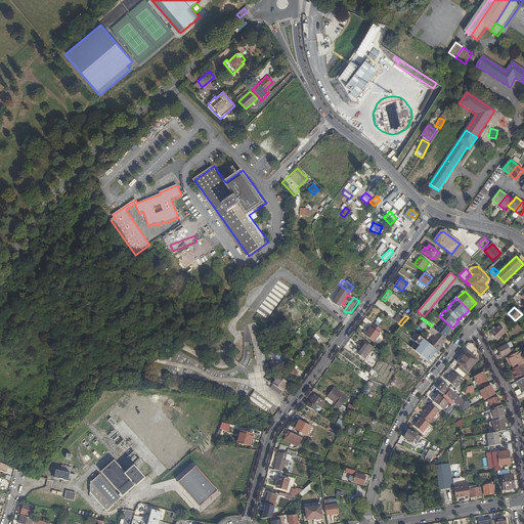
[(436,331),(444,338),(453,328),(452,328),(444,320),(436,331)]
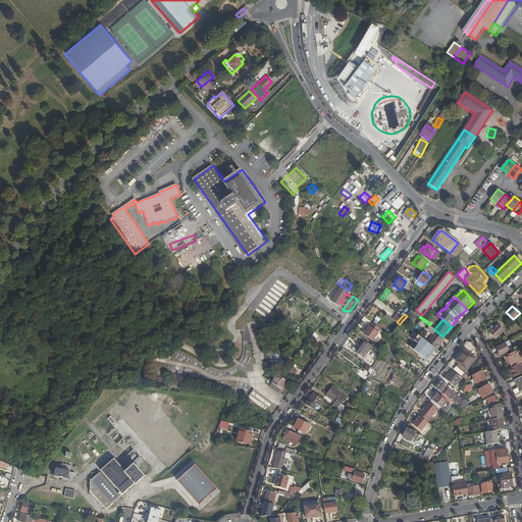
[(364,332),(373,340),(379,331),(369,323),(366,327),(367,328),(364,332)]
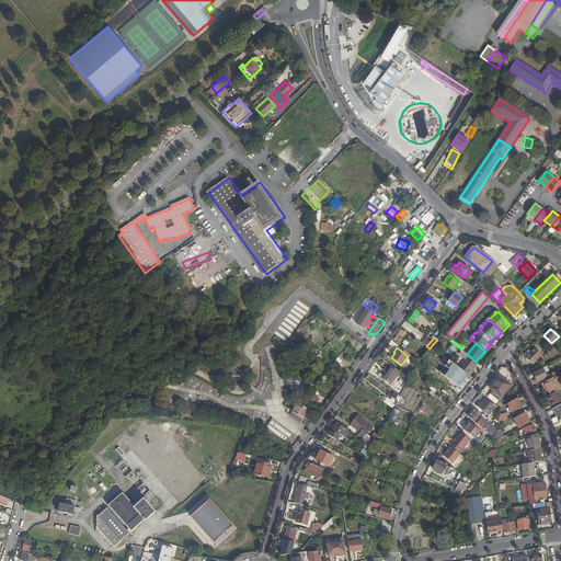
[(535,347),(530,352),(526,356),(525,357),(533,365),(542,356),(535,347)]
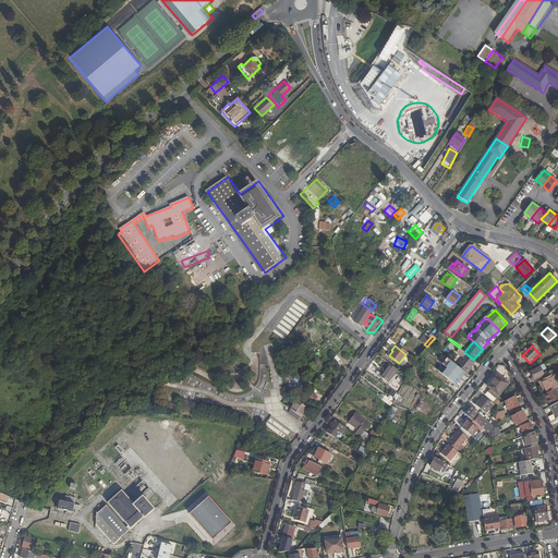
[(464,352),(460,349),(457,352),(463,358),(457,365),(465,373),(466,373),(475,361),(473,360),(464,352)]
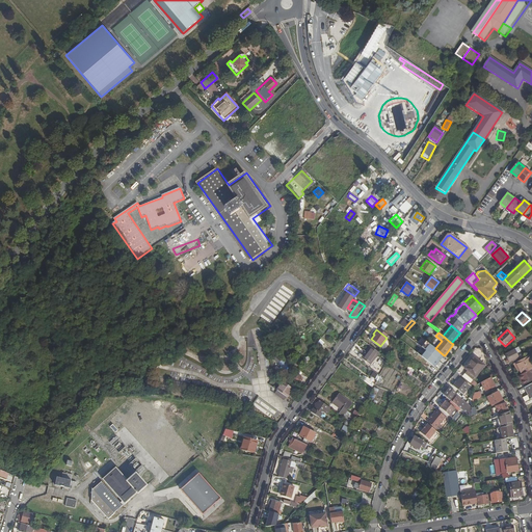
[(440,361),(444,355),(435,348),(429,344),(425,349),(440,361)]
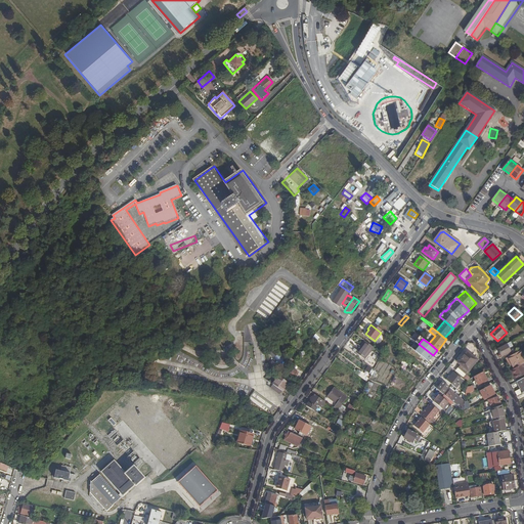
[(364,358),(374,347),(365,340),(356,352),(364,358)]
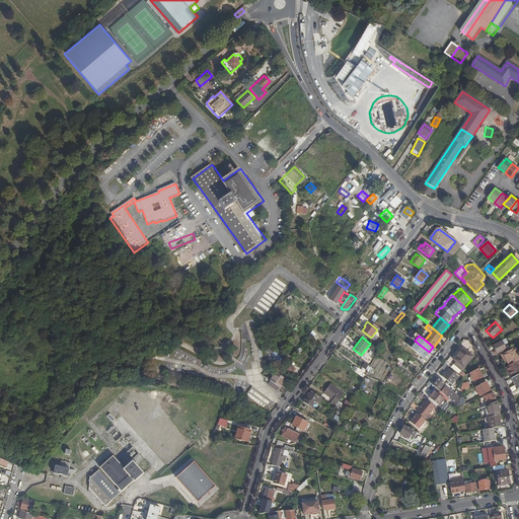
[(429,352),(415,341),(410,347),(424,358),(429,352)]
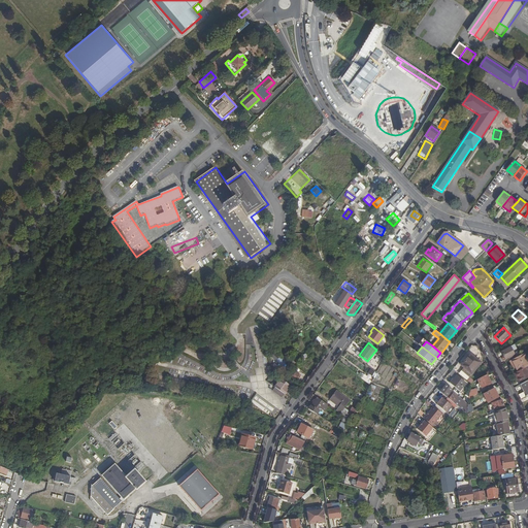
[(512,360),(517,358),(510,347),(501,352),(506,359),(508,358),(510,361),(512,360)]
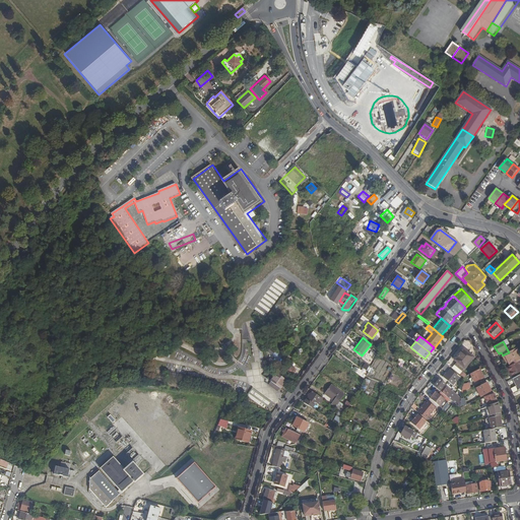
[(510,367),(519,361),(519,354),(516,348),(509,352),(504,354),(508,363),(510,367)]
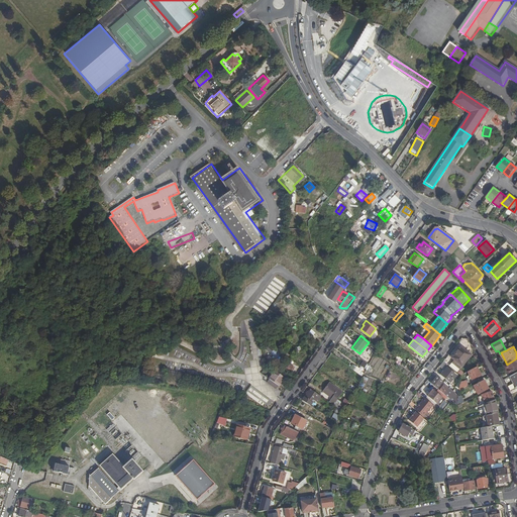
[(459,369),(471,355),(461,347),(452,357),(454,359),(452,364),(459,369)]
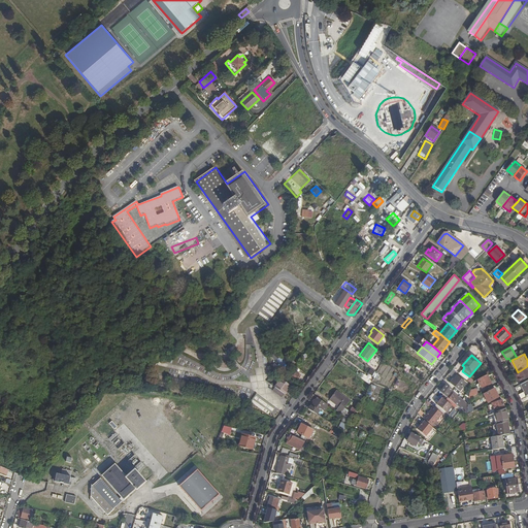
[(527,366),(518,372),(515,374),(519,382),(527,376),(527,366)]
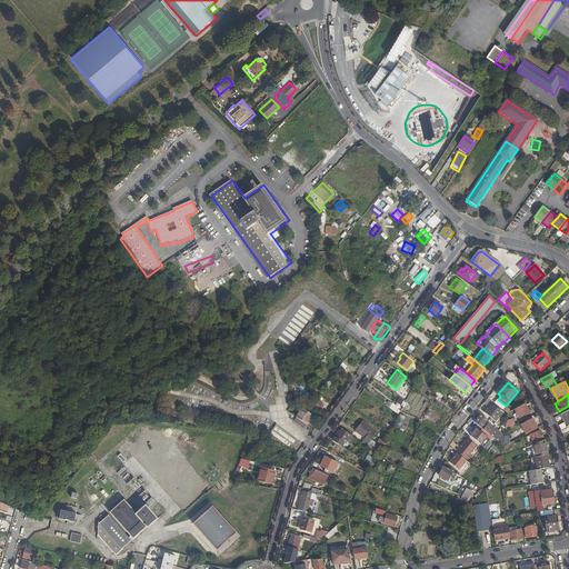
[(319,410),(321,407),(323,403),(316,398),(311,405),(319,410)]
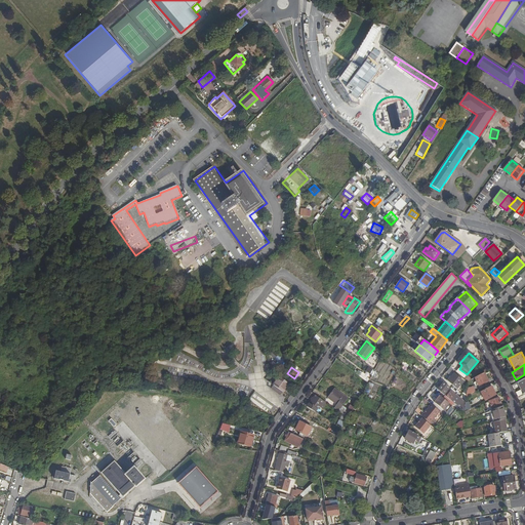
[(364,377),(365,373),(358,370),(356,375),(368,380),(368,378),(364,377)]
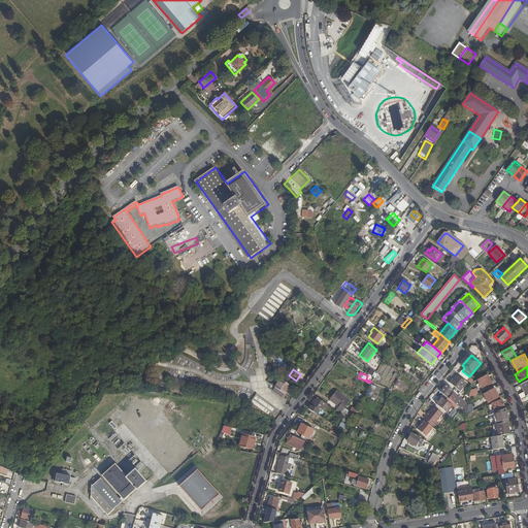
[(491,383),(487,374),(476,381),(482,389),(491,383)]
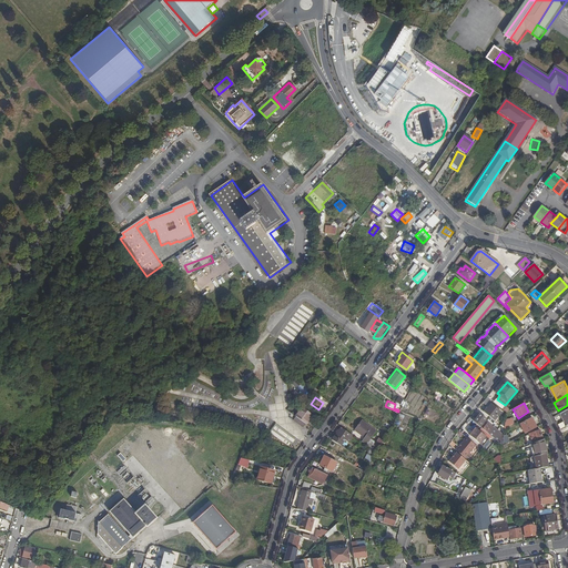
[(485,413),(495,421),(501,413),(492,404),(485,413)]
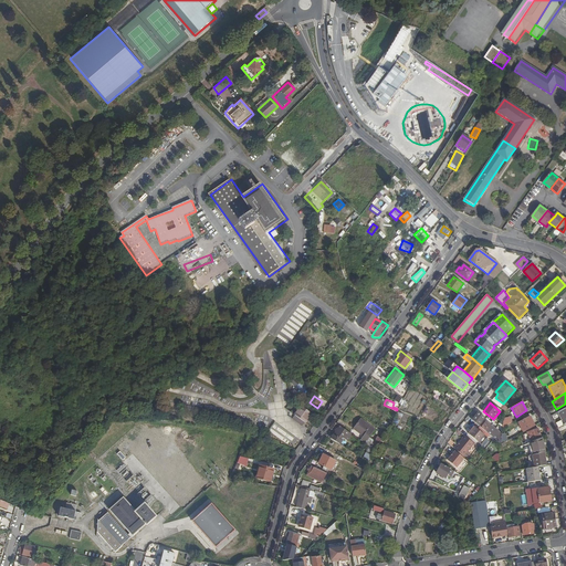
[(295,415),(305,422),(306,422),(312,415),(301,407),(294,415),(295,415)]
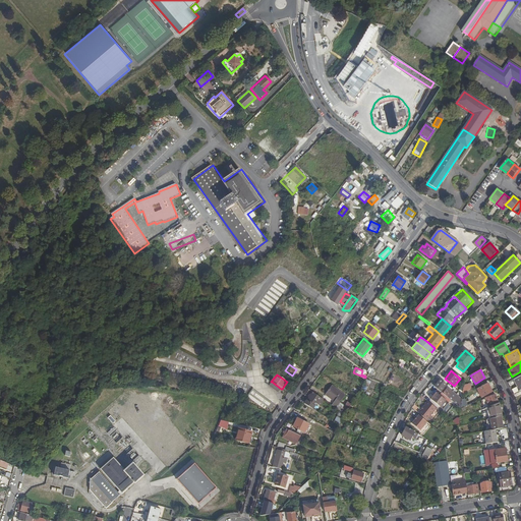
[(439,378),(432,386),(455,403),(459,397),(453,392),(450,395),(442,388),(445,383),(439,378)]
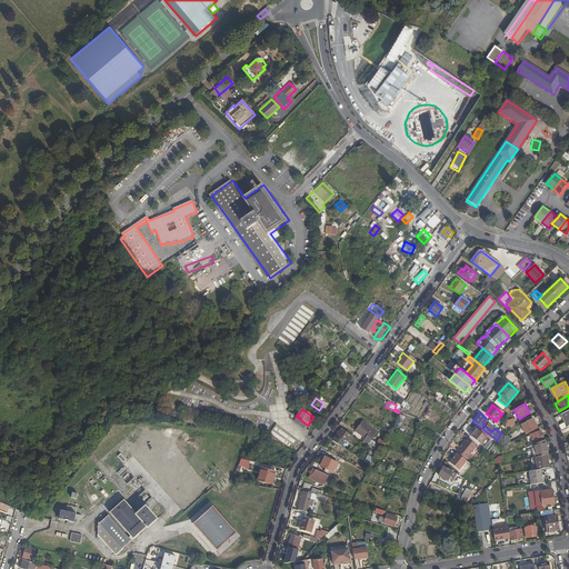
[(307,425),(297,417),(293,421),(302,427),(305,428),(307,425)]
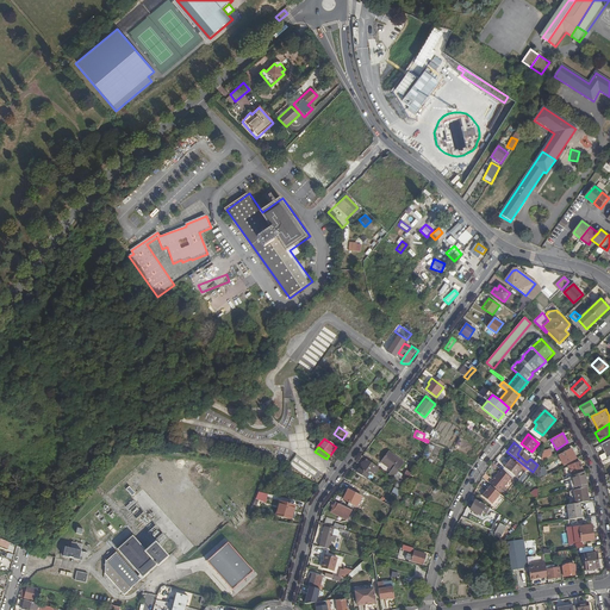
[(542,460),(552,455),(551,449),(542,452),(542,454),(542,460)]
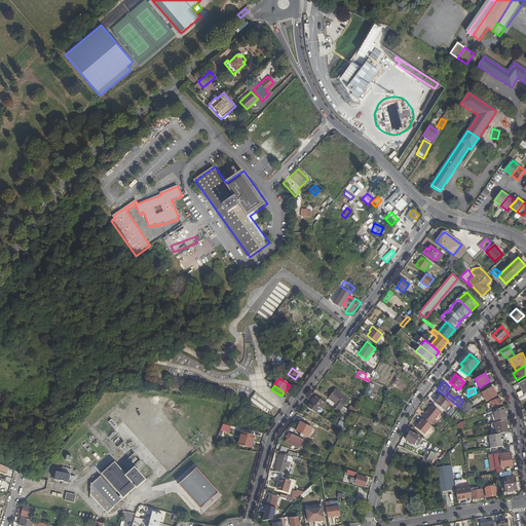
[(486,402),(497,396),(493,387),(482,393),(486,402)]
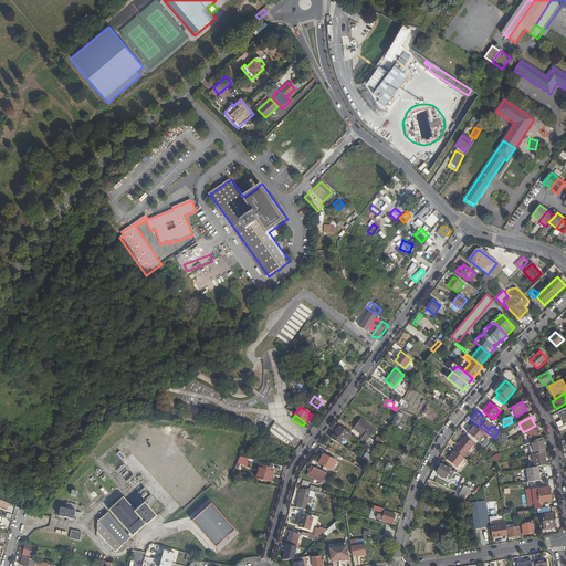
[(360,440),(365,443),(374,430),(360,420),(353,429),(363,436),(360,440)]
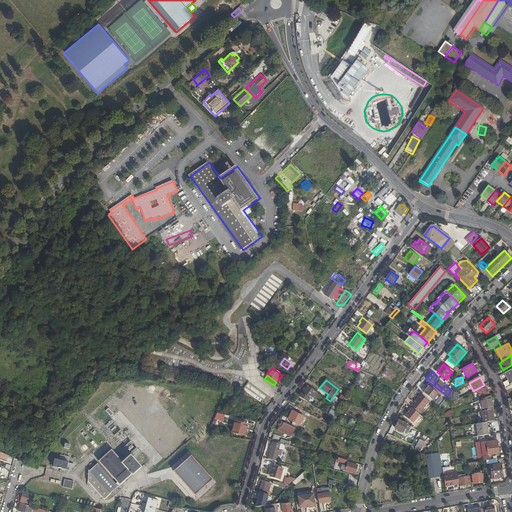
[(308,385),(317,392),(318,389),(308,381),(306,384),(308,385)]
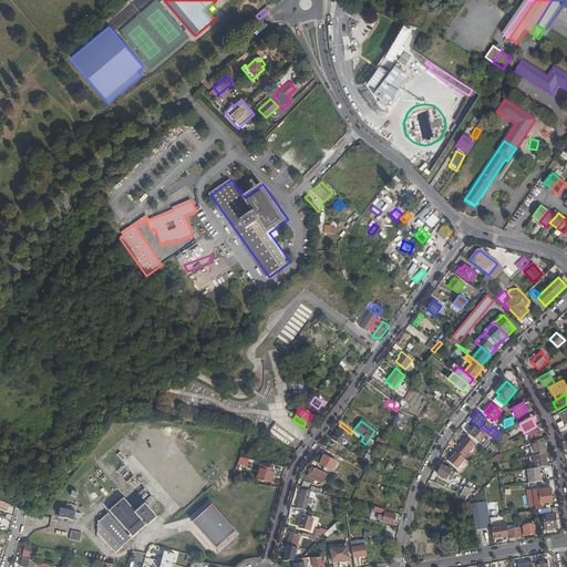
[(351,434),(341,426),(331,440),(341,445),(346,440),(350,442),(354,436),(351,434)]
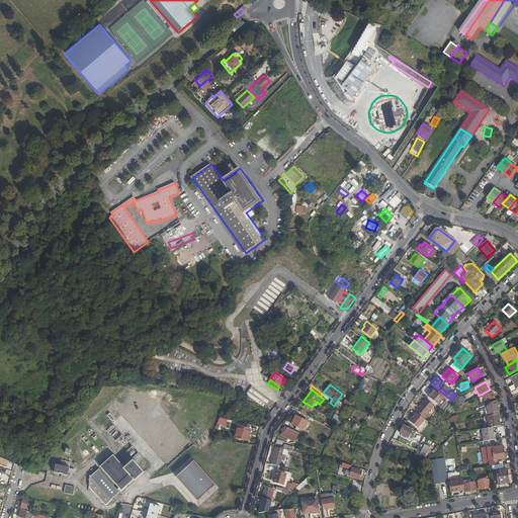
[(435,391),(430,398),(438,405),(443,398),(435,391)]
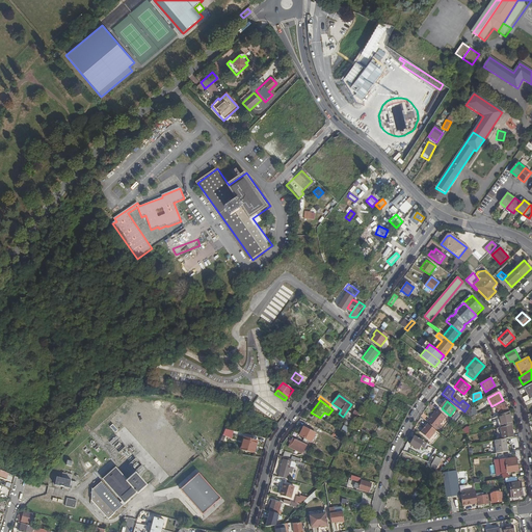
[(472,413),(473,401),(472,401),(469,405),(464,411),(471,417),(472,413)]
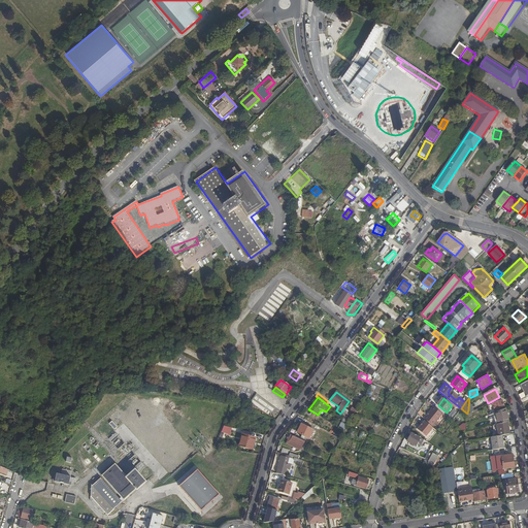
[(495,413),(504,409),(500,400),(498,401),(498,400),(495,401),(495,402),(492,404),(495,413)]
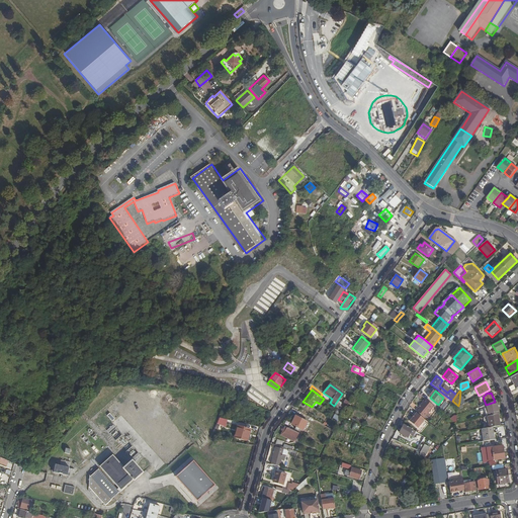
[(435,405),(426,398),(423,402),(423,403),(419,407),(420,408),(418,411),(425,417),(435,405)]
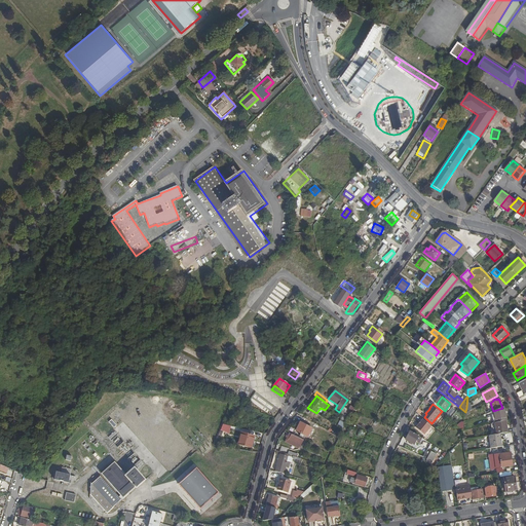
[(351,407),(345,416),(348,418),(353,408),(351,407)]
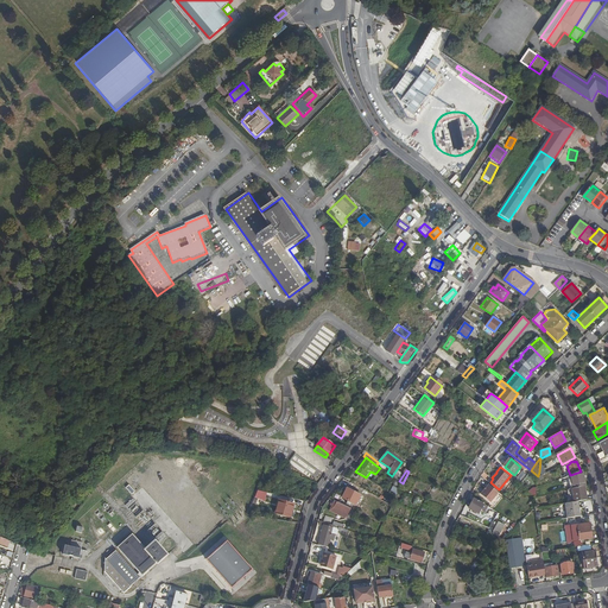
[(584,485),(586,485),(582,470),(581,472),(570,475),(569,476),(572,488),(584,485)]
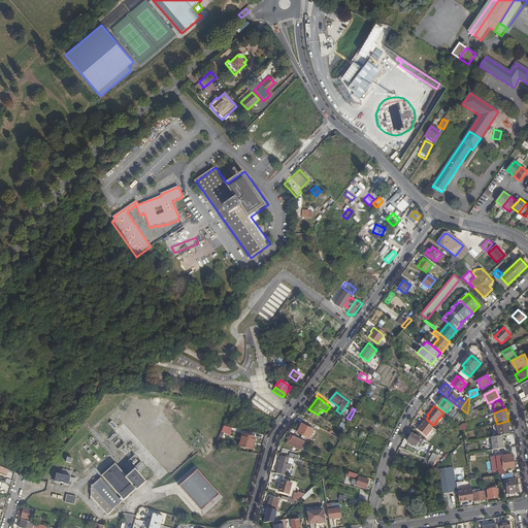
[(338,427),(343,430),(348,423),(350,420),(347,418),(345,418),(342,423),(341,422),(338,427)]
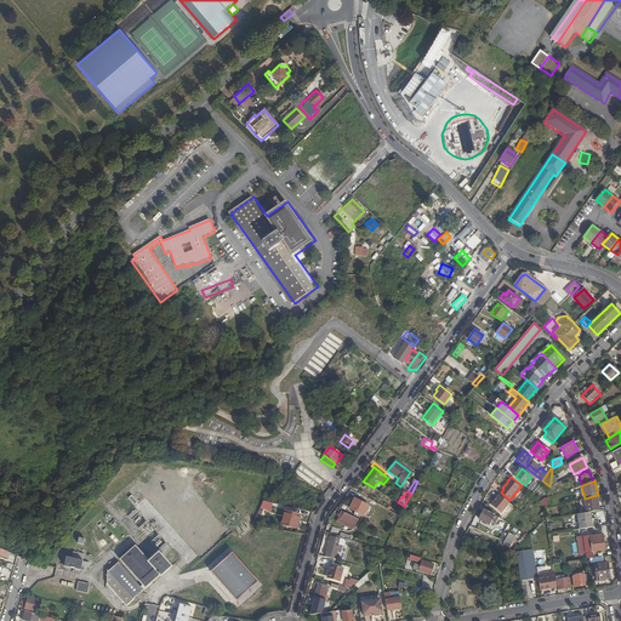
[(500,495),(491,505),(501,512),(508,502),(500,495)]
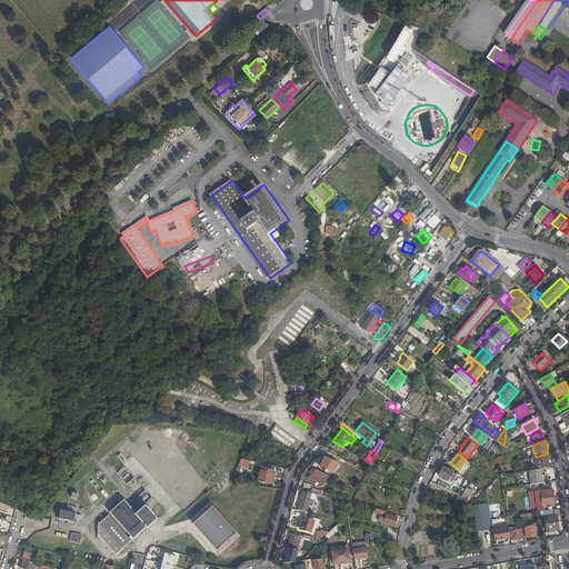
[(547,453),(536,457),(538,470),(541,469),(549,468),(547,453)]
